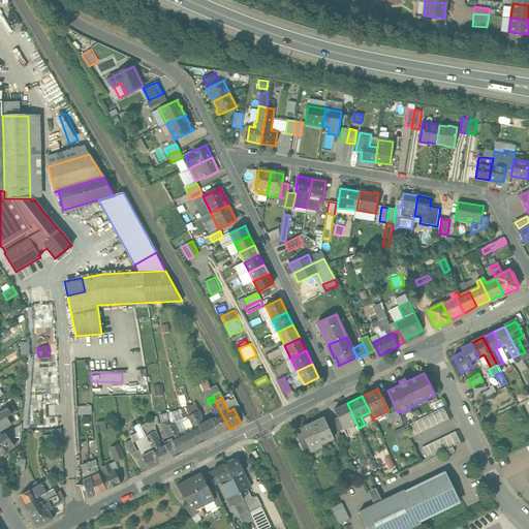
[(392,400),(384,404),(387,411),(386,411),(389,414),(397,410),(392,400)]
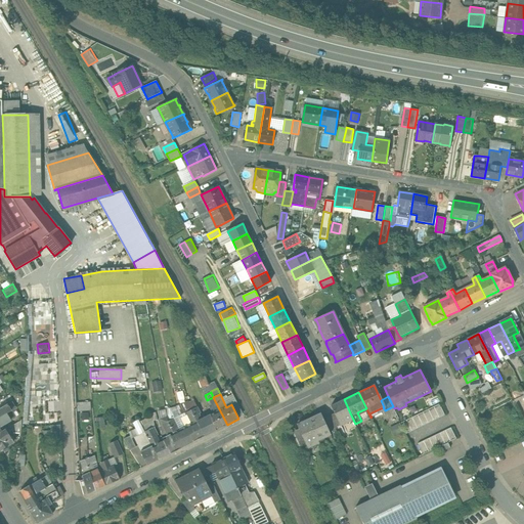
[(227,425),(213,397),(209,399),(212,405),(210,406),(214,413),(211,415),(216,430),(227,425)]
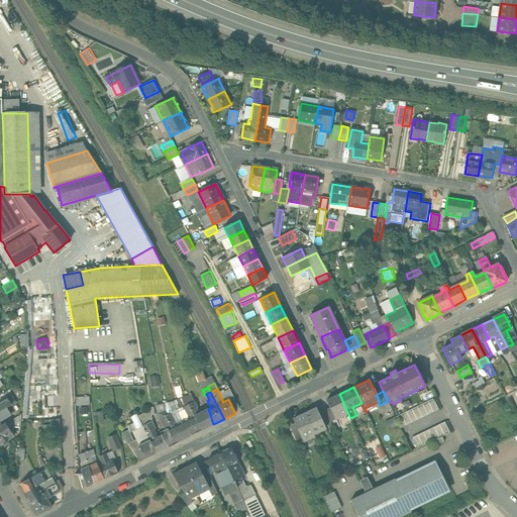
[(339,394),(326,400),(330,407),(335,419),(335,420),(348,414),(339,394)]
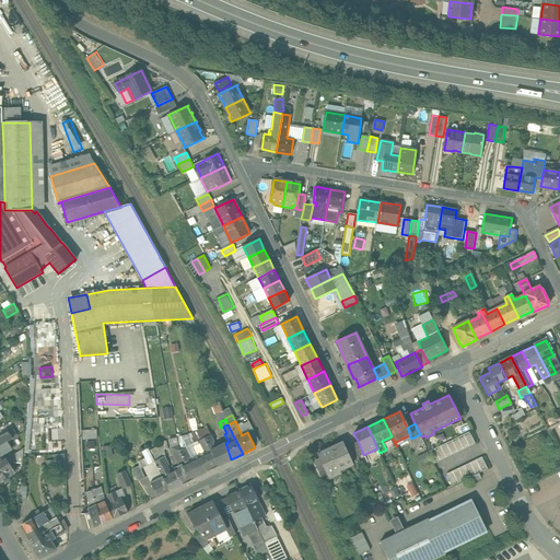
[(96,430),(84,430),(85,439),(96,438),(96,430)]
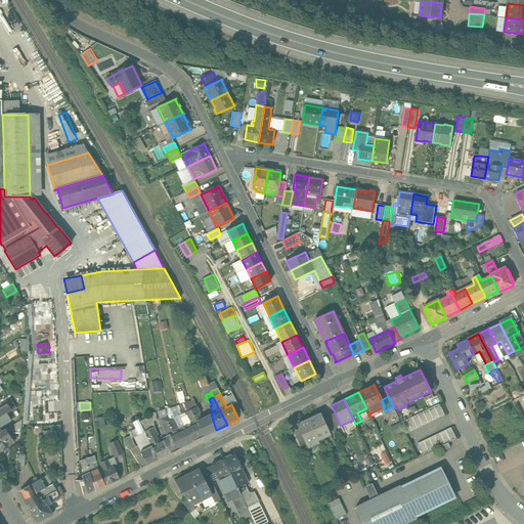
[(443,417),(449,413),(444,403),(438,405),(443,417)]
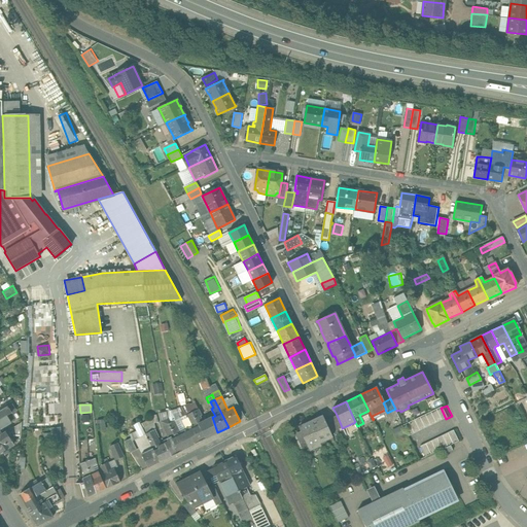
[(441,421),(446,419),(441,408),(435,411),(441,421)]
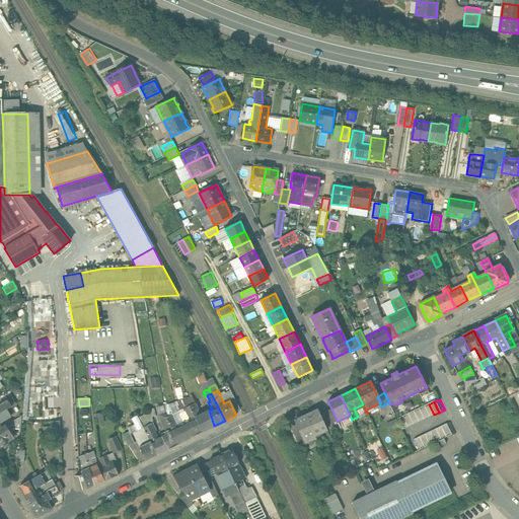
[(209,411),(200,415),(197,410),(199,410),(196,402),(190,405),(203,432),(214,426),(209,411)]
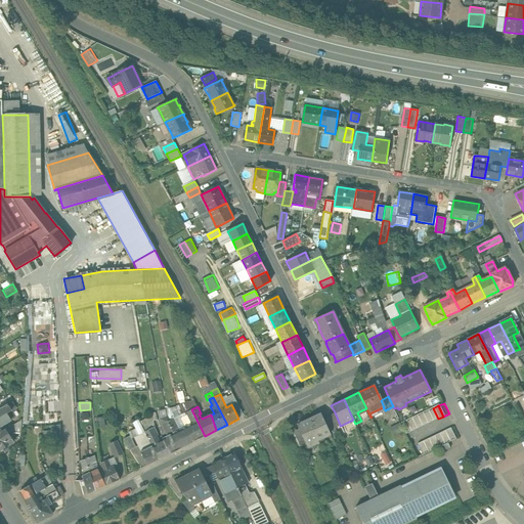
[(433,422),(438,419),(433,408),(428,410),(433,422)]
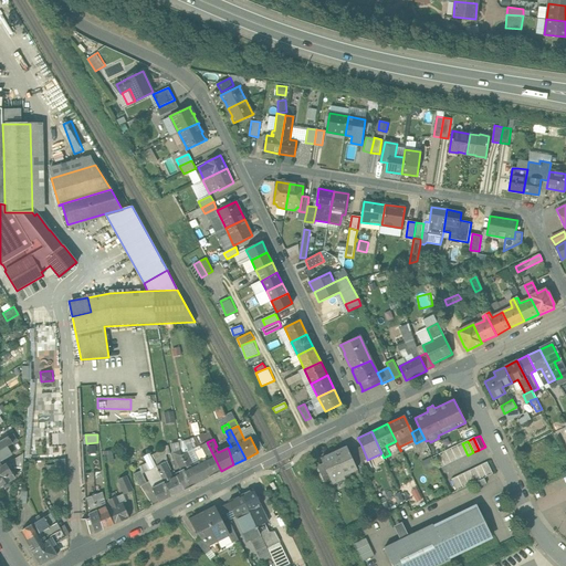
[(221,471),(207,442),(199,446),(202,452),(205,451),(208,458),(199,462),(207,478),(221,471)]
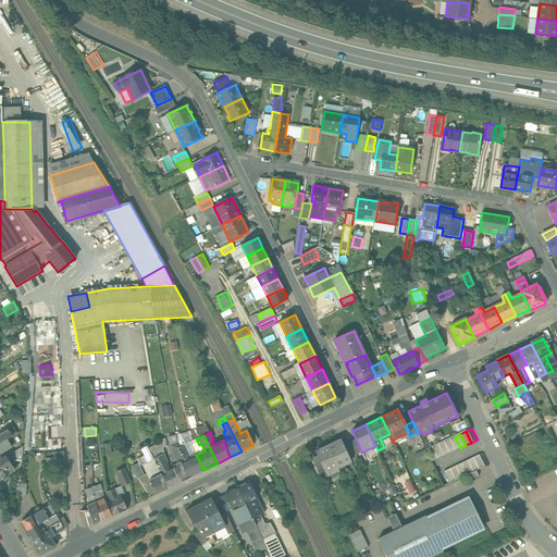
[(454,452),(460,448),(455,436),(448,440),(454,452)]
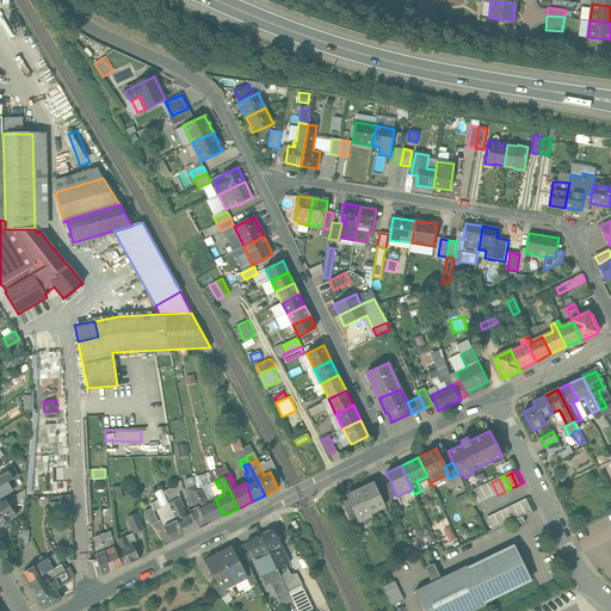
[(390,481),(383,485),(390,499),(396,495),(390,481)]
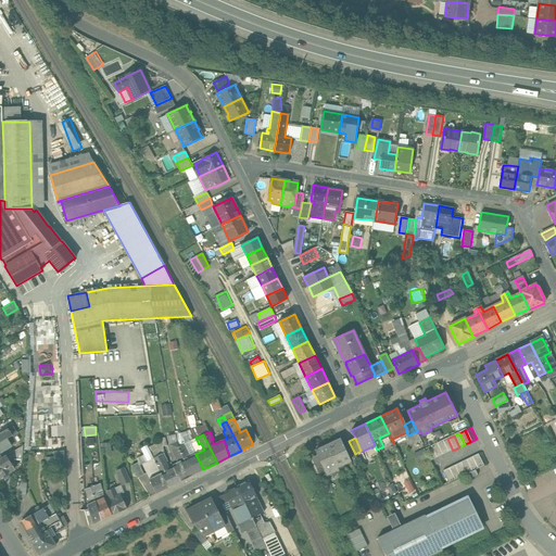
[(7,439),(0,442),(0,458),(2,458),(0,454),(0,451),(11,445),(7,439)]
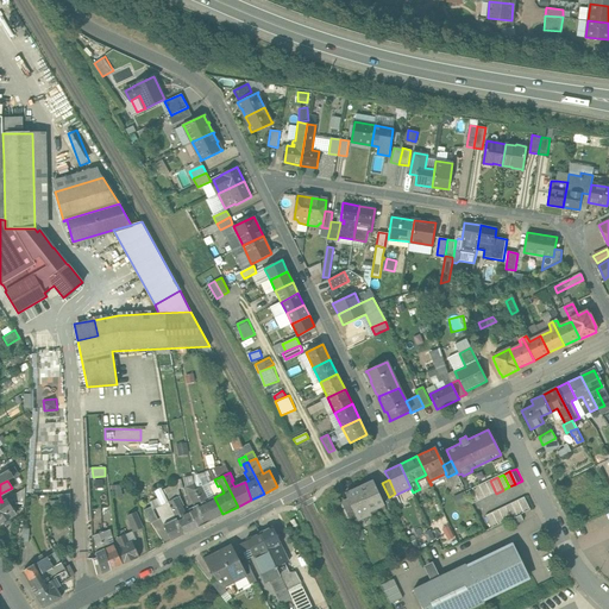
[(376,487),(372,481),(358,488),(369,512),(384,503),(383,500),(376,487)]
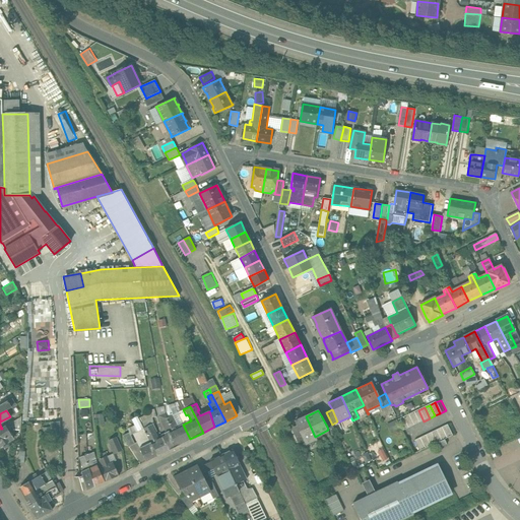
[(418,424),(424,421),(418,410),(413,413),(418,424)]
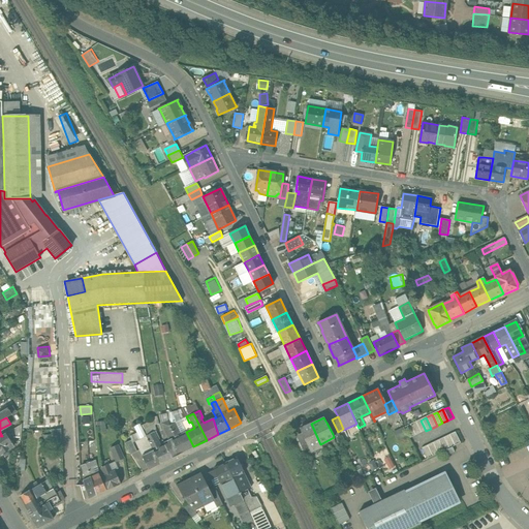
[(154,419),(141,426),(146,436),(147,436),(147,435),(154,432),(156,431),(155,425),(154,419)]
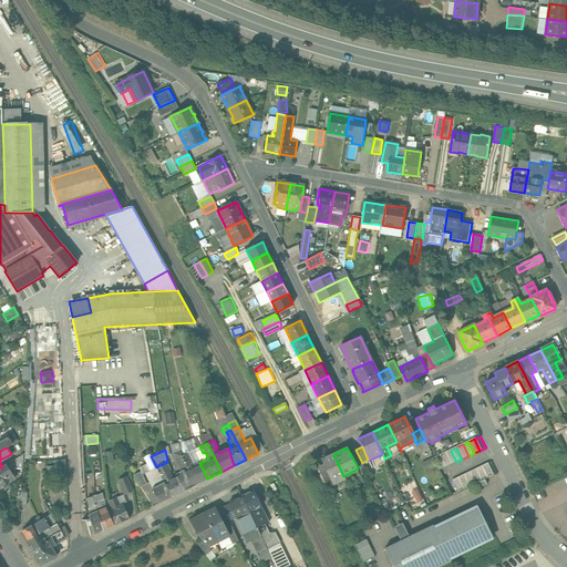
[(356,450),(350,453),(357,465),(362,463),(356,450)]
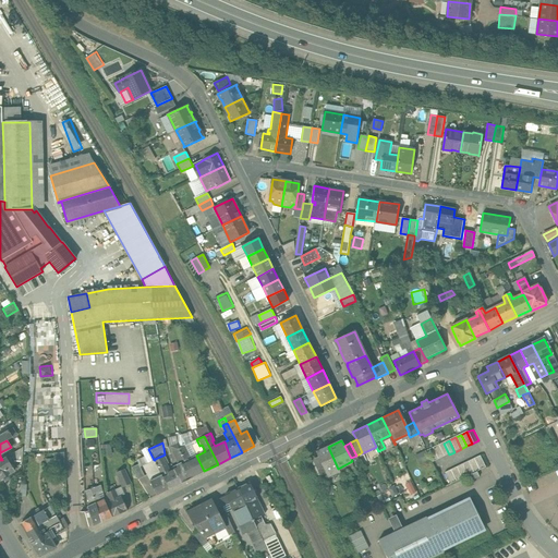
[(444,458),(449,455),(444,444),(438,446),(444,458)]
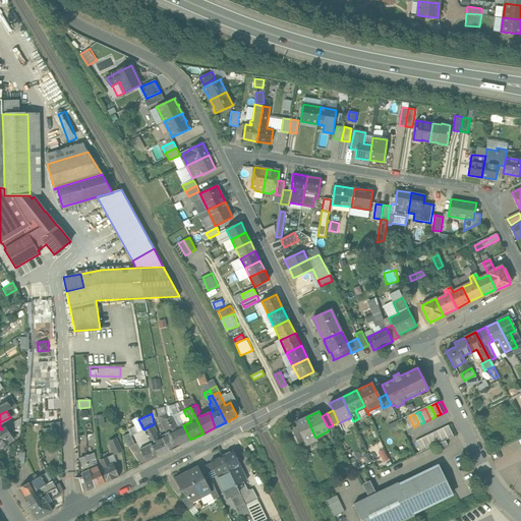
[(183,425),(177,428),(175,422),(176,422),(173,415),(167,418),(180,445),(190,440),(183,425)]
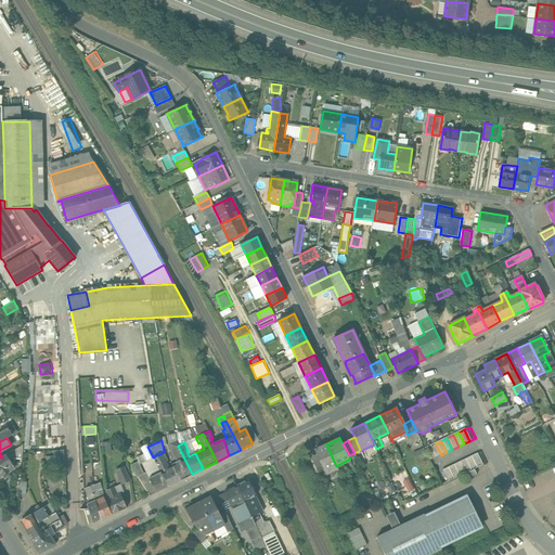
[(435,457),(441,455),(436,443),(429,447),(435,457)]
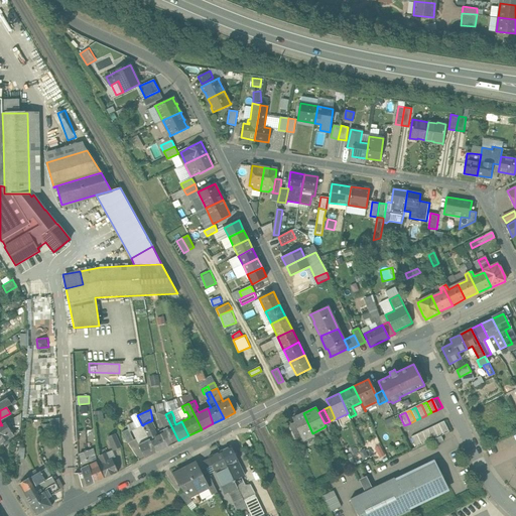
[(312,433),(303,413),(292,418),(295,425),(301,437),(302,440),(313,435),(312,433)]
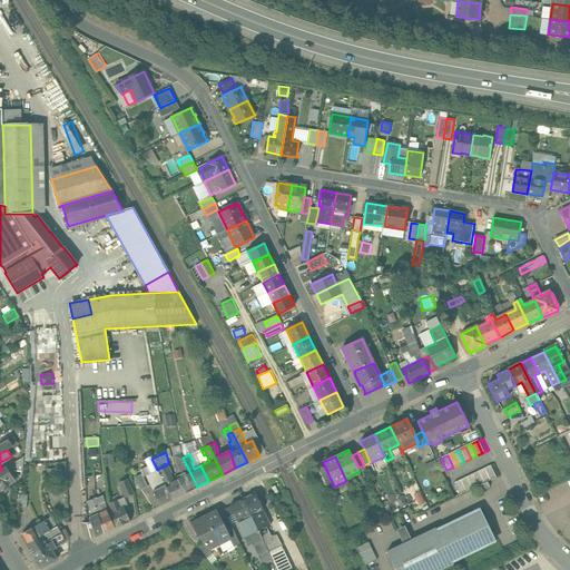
[(197,487),(183,458),(176,461),(179,469),(182,468),(184,471),(185,472),(177,477),(178,479),(185,492),(197,487)]
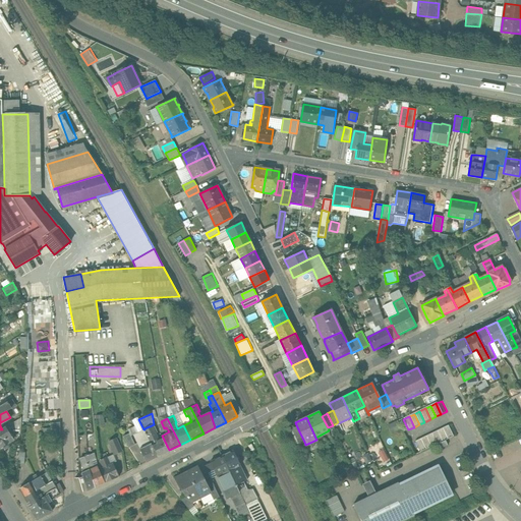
[(60,422),(51,422),(52,450),(61,450),(60,422)]
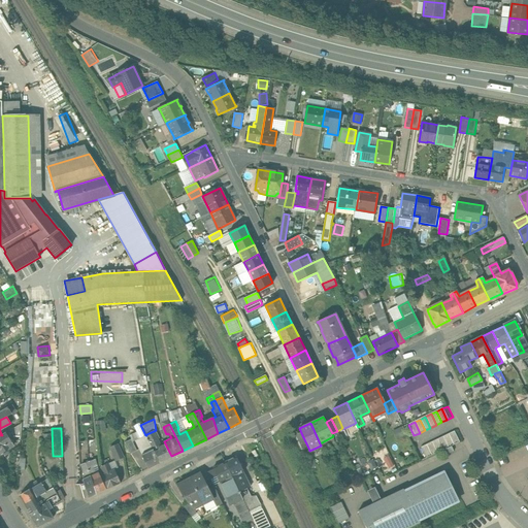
[(459,443),(464,440),(459,430),(454,432),(459,443)]
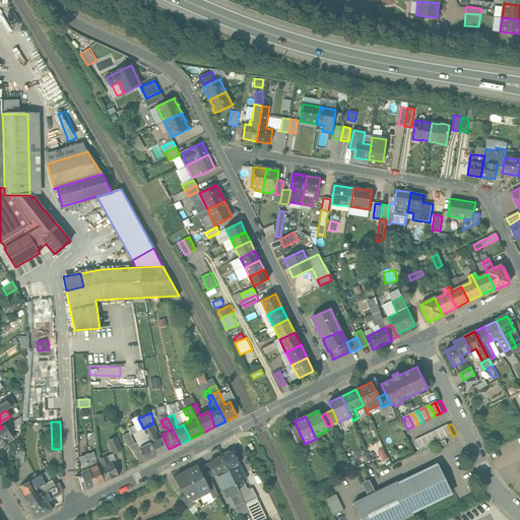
[(158,439),(154,430),(155,429),(154,427),(153,428),(151,425),(144,428),(144,429),(157,455),(169,450),(169,449),(163,437),(158,439)]
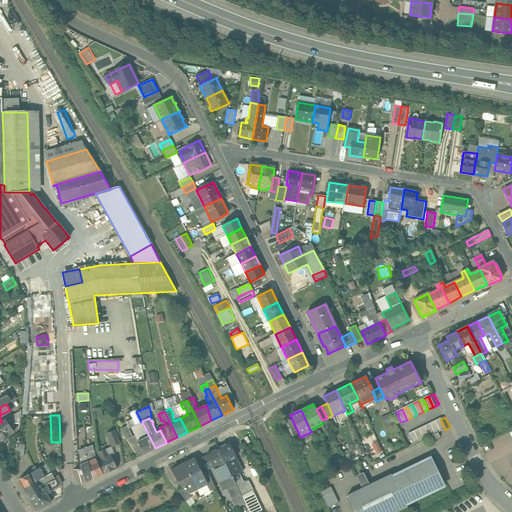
[(439,432),(445,430),(440,419),(434,422),(439,432)]
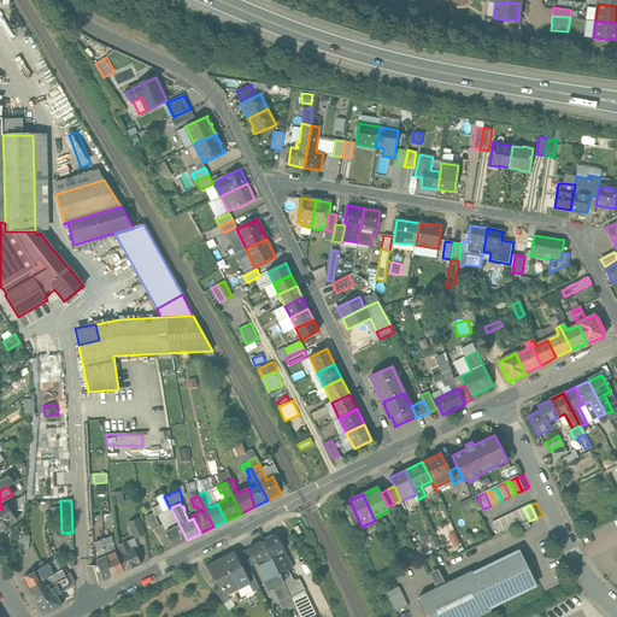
[(3,509),(0,509),(0,529),(0,530),(11,523),(12,522),(11,521),(15,519),(10,512),(6,515),(3,509)]
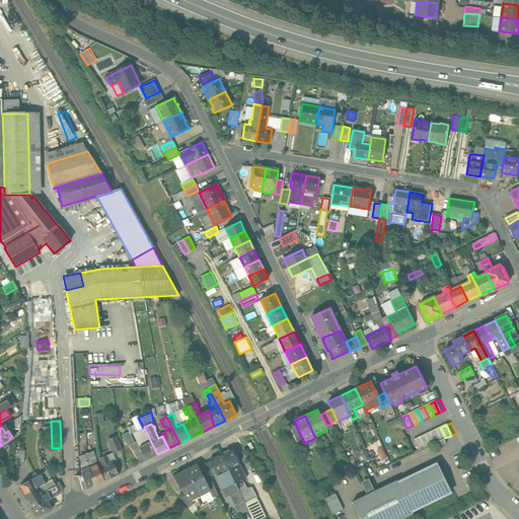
[(143,428),(133,433),(140,447),(139,447),(146,460),(157,454),(144,428),(143,428)]
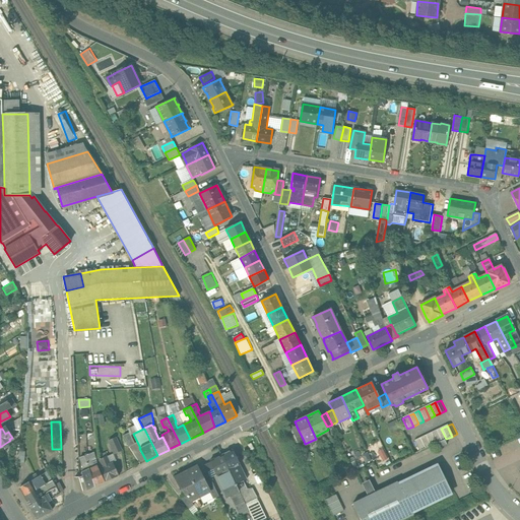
[(304,441),(298,429),(293,432),(299,444),(304,441)]
